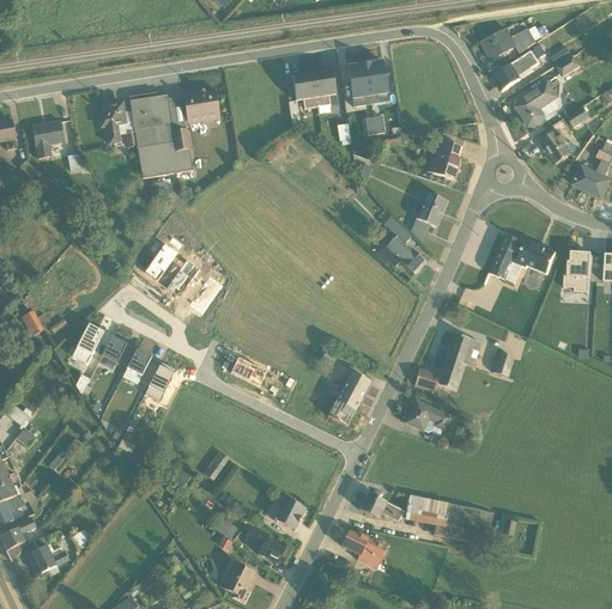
[(509,28),(483,41),(491,58),(516,46),(520,52),(537,42),(528,26),(513,35),(509,28)]
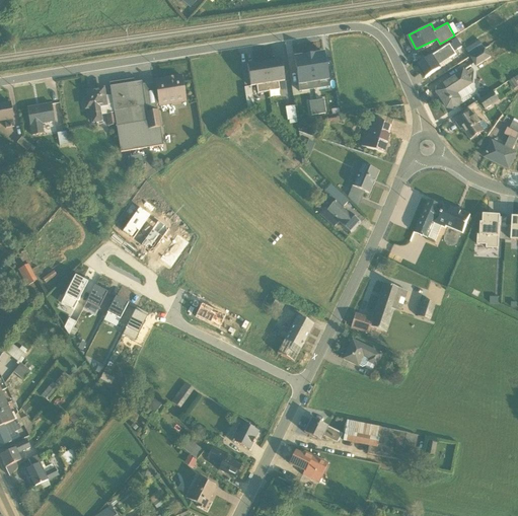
[(458,37),(418,64),(426,77),(452,60),(450,57),(458,53),(456,49),(462,45),(458,37)]
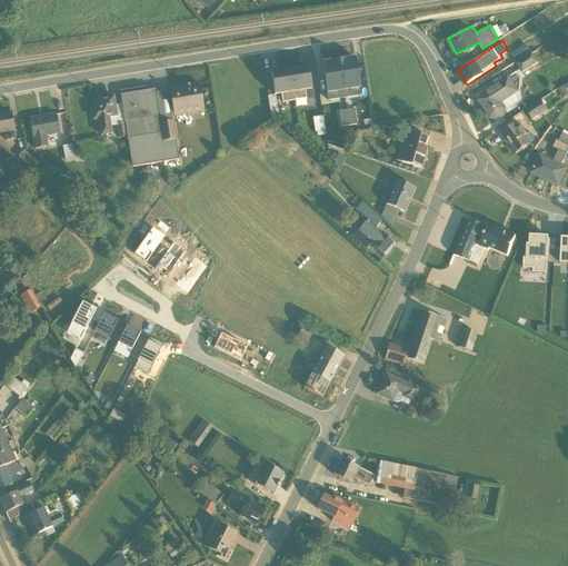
[(517,59),(531,50),(526,42),(511,51),(517,59)]
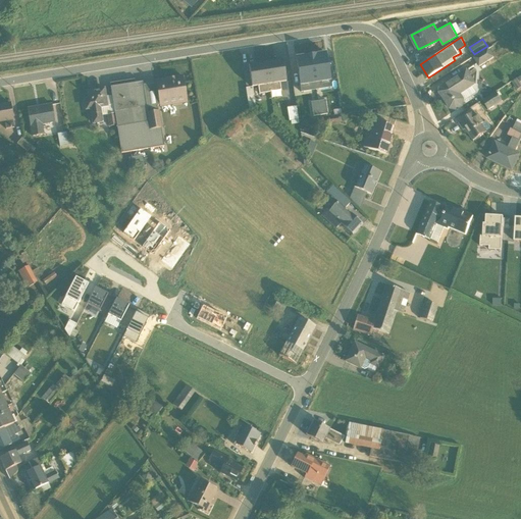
[(473,56),(479,65),(496,55),(489,46),(473,56)]
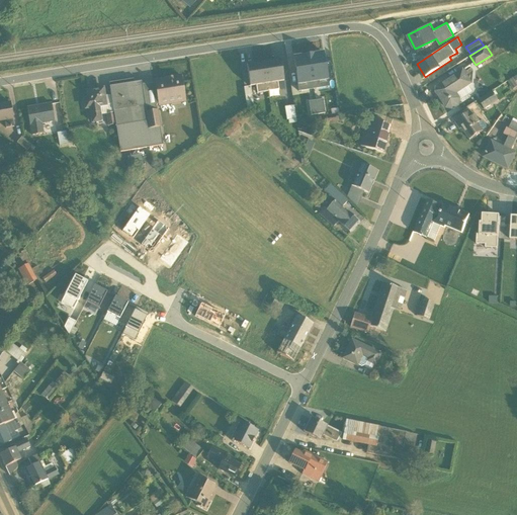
[(324,52),(310,54),(314,80),(328,77),(324,52)]
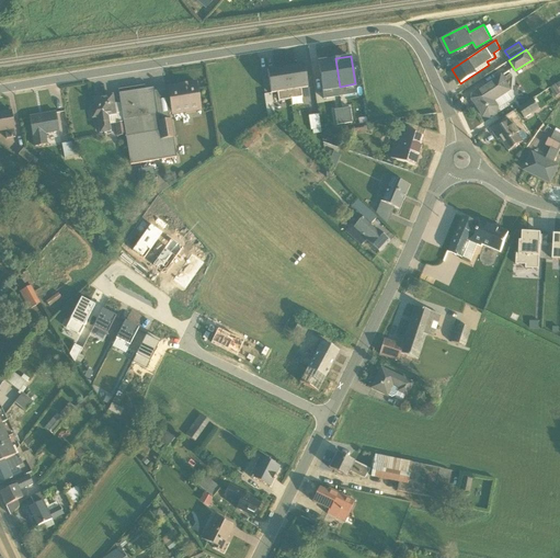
[(340,87),(335,58),(320,60),(323,89),(340,87)]
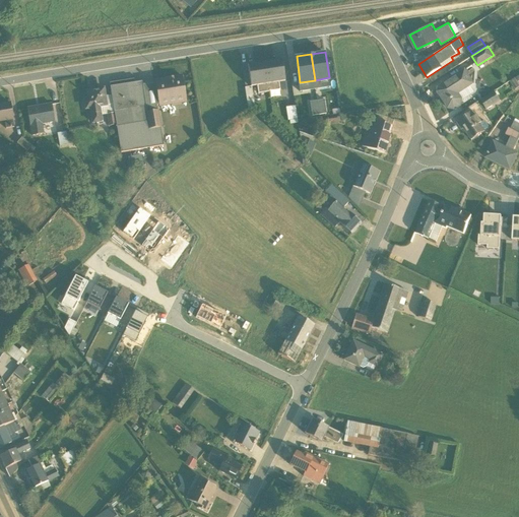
[(282,58),(266,59),(269,88),(280,87),(279,79),(284,79),(282,58)]
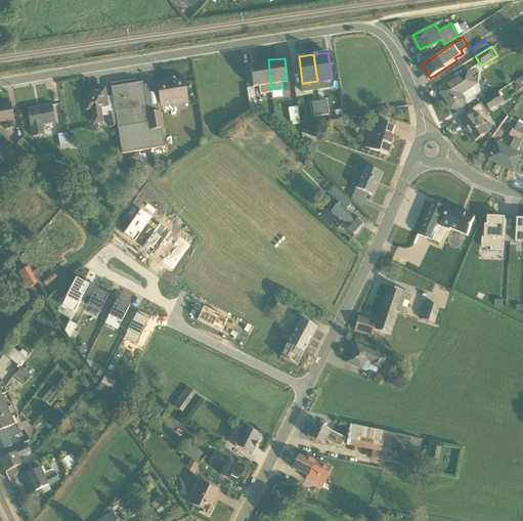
[(261,90),(271,89),(268,59),(249,61),(251,83),(260,82),(261,90)]
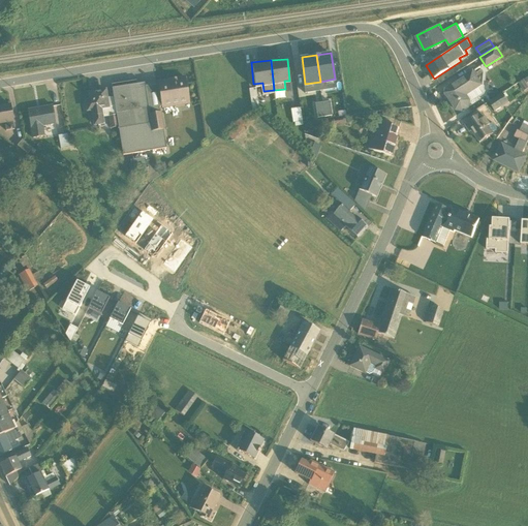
[(454,83),(445,87),(445,92),(449,98),(457,110),(464,112),(471,106),(471,98),(467,94),(484,83),(474,68),(454,83)]
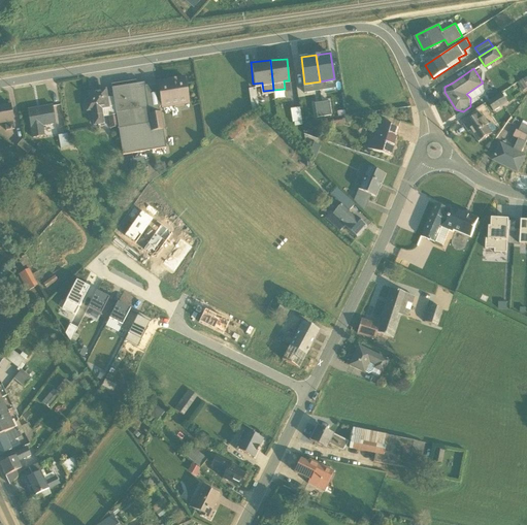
[(159,79),(159,83),(163,107),(190,103),(185,75),(159,79)]
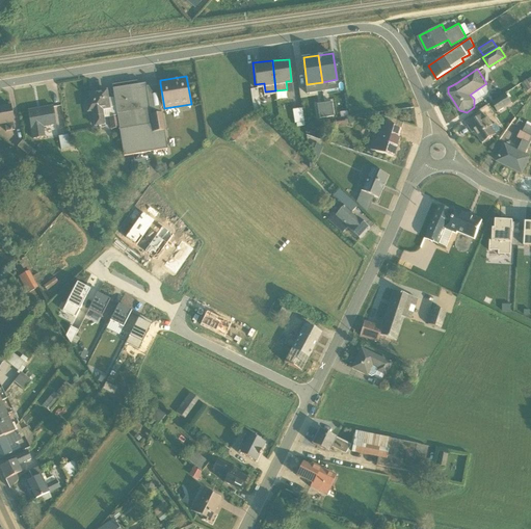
[(147,83),(113,88),(115,96),(120,126),(124,156),(156,152),(170,150),(164,108),(160,83),(147,86),(147,83)]
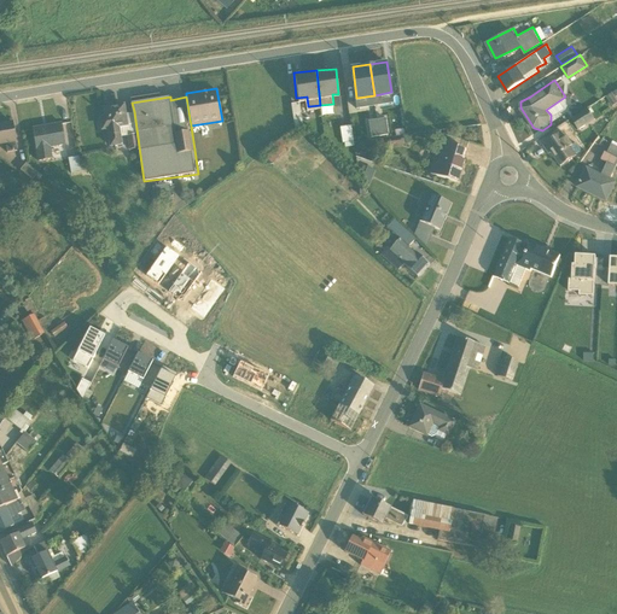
[(122,136),(127,135),(129,147),(139,146),(134,111),(126,112),(124,103),(104,106),(105,116),(100,117),(103,129),(109,128),(109,132),(111,150),(123,147),(122,136)]
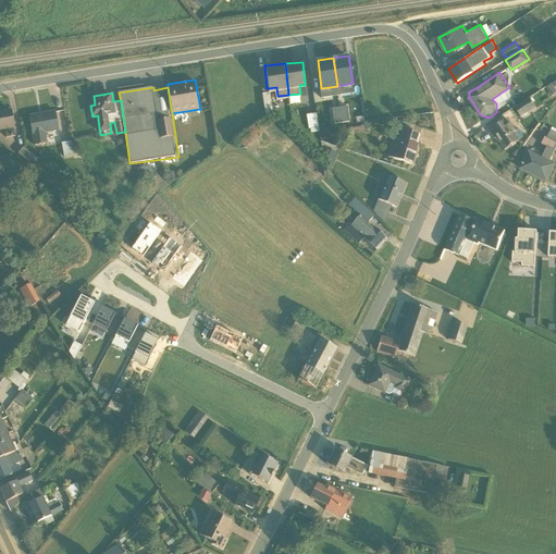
[(522,112),(539,103),(532,94),(517,102),(522,112)]
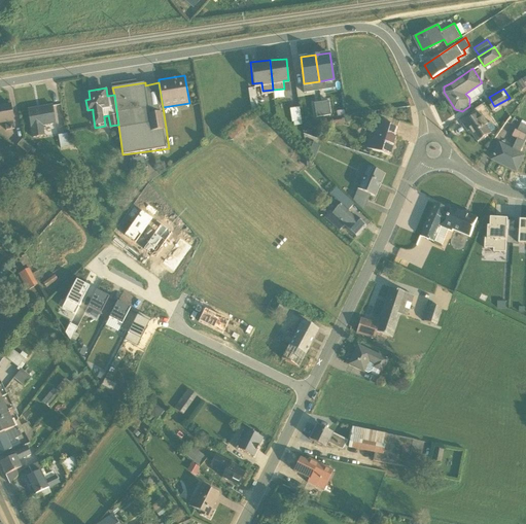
[(11,103),(0,104),(0,123),(5,121),(6,129),(14,128),(11,103)]
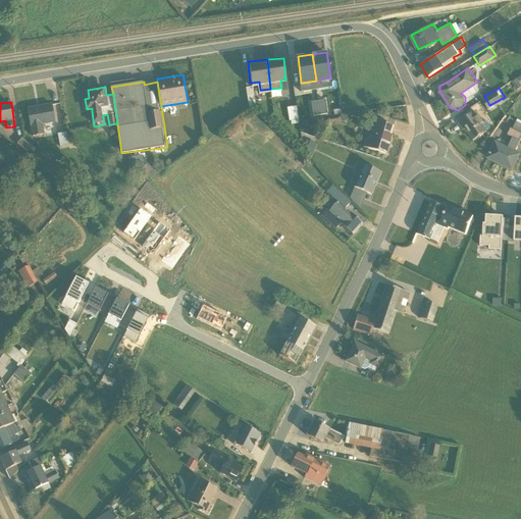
[(45,134),(43,123),(54,121),(51,103),(29,107),(34,136),(45,134)]
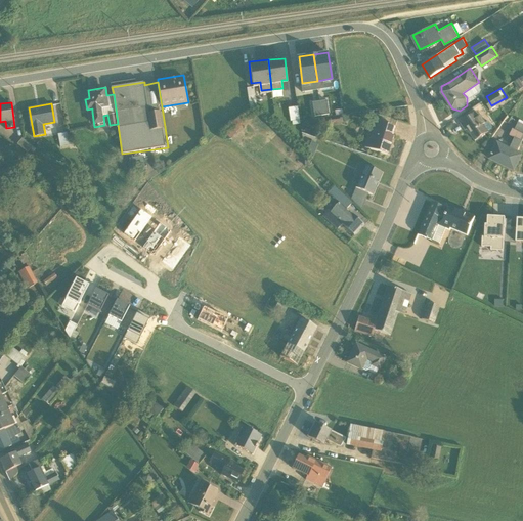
[(290,104),(292,123),(301,122),(300,104),(290,104)]
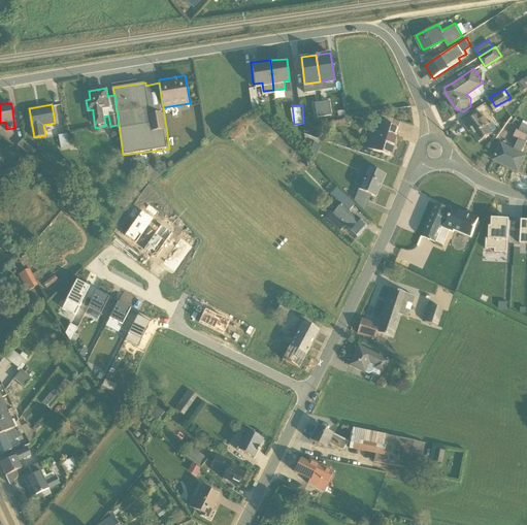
[(483,111),(465,123),(469,130),(472,128),(480,139),(497,128),(493,121),(490,123),(483,111)]
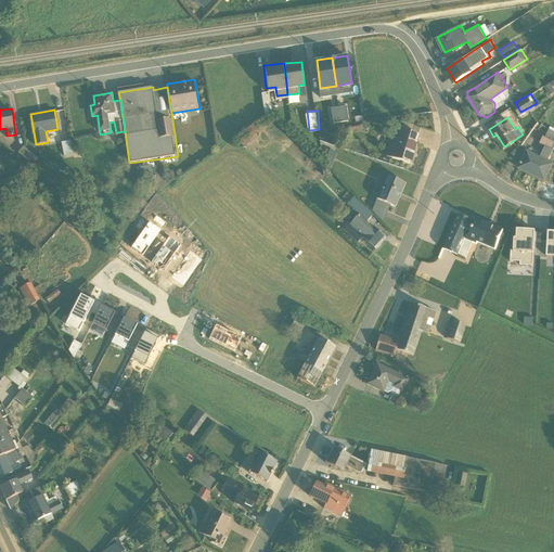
[(411,162),(420,133),(395,126),(386,154),(411,162)]
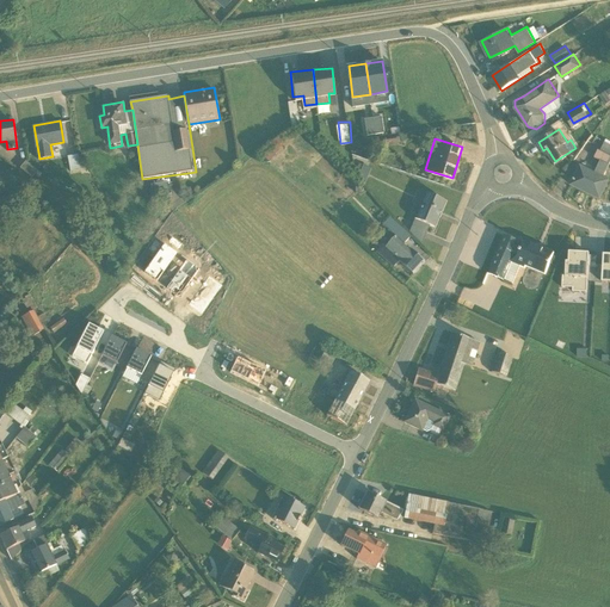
[(583,162),(572,183),(599,197),(609,179),(609,175),(604,173),(609,161),(609,142),(607,141),(598,156),(603,159),(597,169),(583,162)]
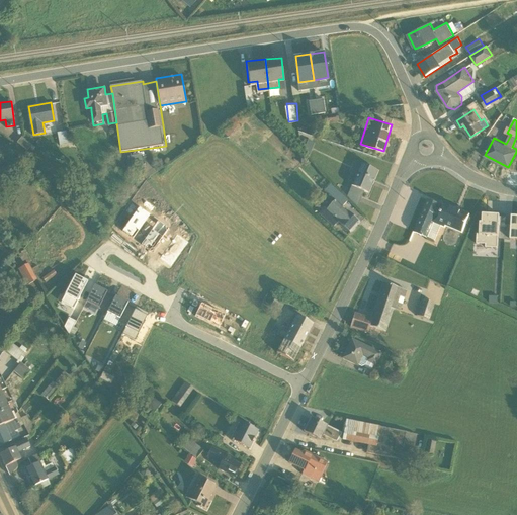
[(66,130),(58,132),(60,144),(74,142),(66,130)]
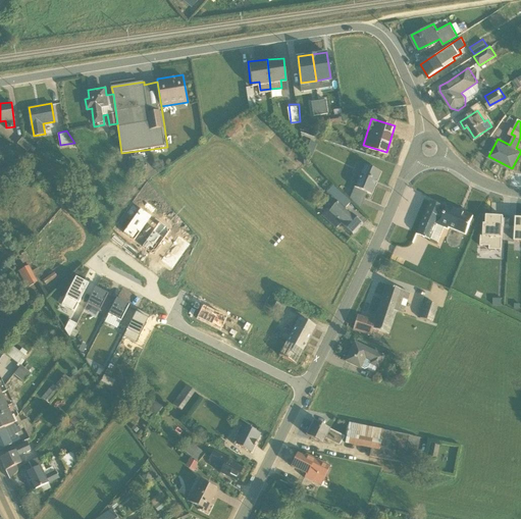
[(22,137),(17,143),(27,150),(30,147),(33,150),(35,147),(22,137)]
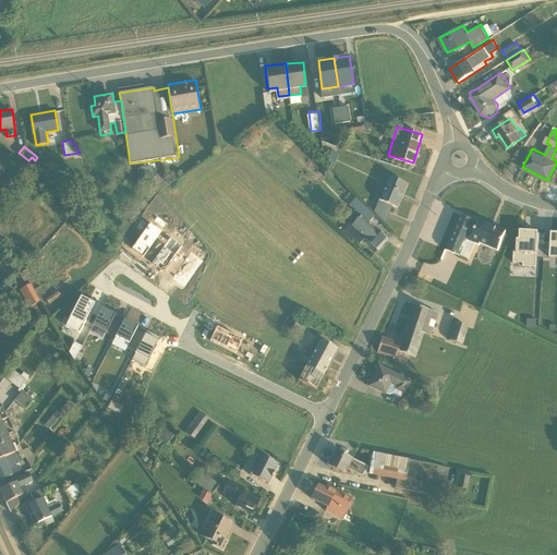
[(97,166),(94,169),(99,176),(106,170),(101,165),(98,167),(97,166)]
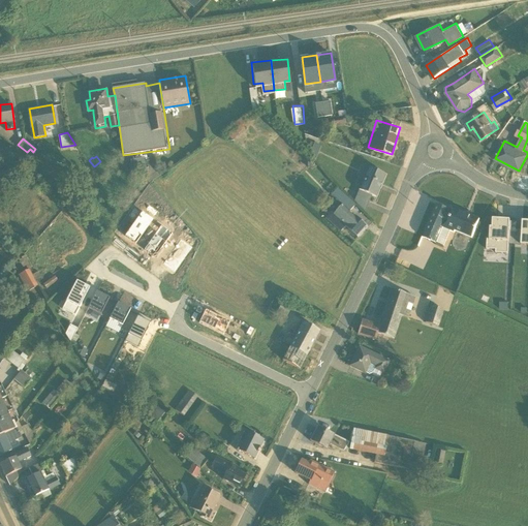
[(377,195),(386,172),(370,164),(360,188),(377,195)]
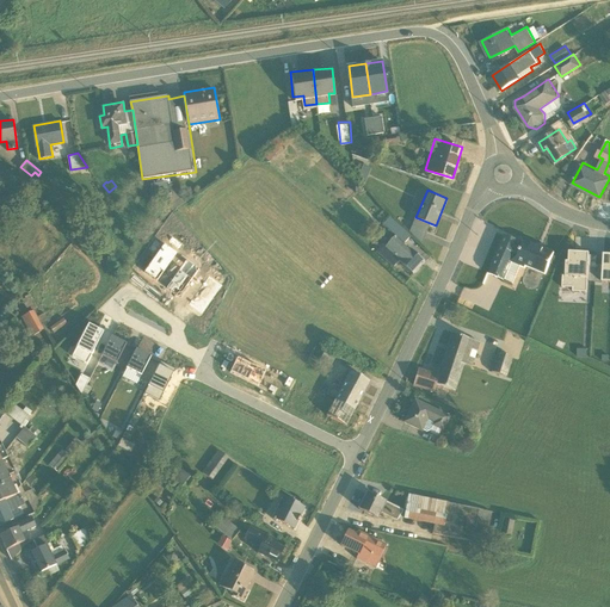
[(411,234),(390,216),(383,223),(396,234),(387,245),(383,242),(376,251),(393,266),(399,259),(414,273),(425,261),(404,241),(411,234)]
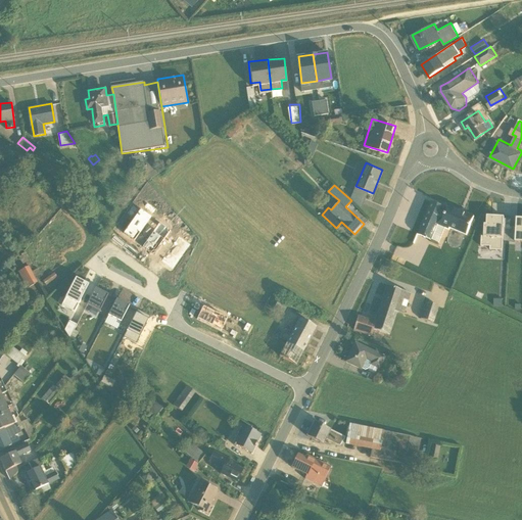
[(439,242),(446,227),(449,228),(451,227),(466,233),(474,215),(443,201),(442,203),(432,199),(418,233),(439,242)]
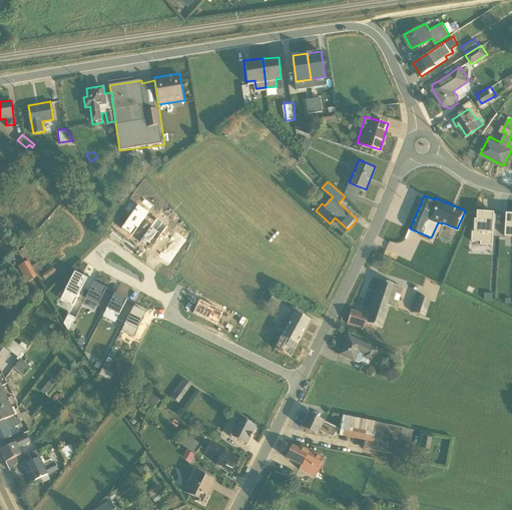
[(493,243),(495,210),(478,210),(478,218),(476,218),(475,228),(472,228),(472,237),(480,237),(480,243),(493,243)]
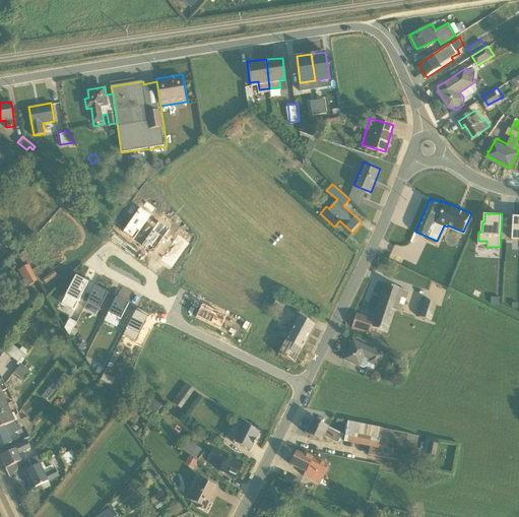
[(22,252),(28,263),(33,260),(25,249),(22,251),(22,252)]
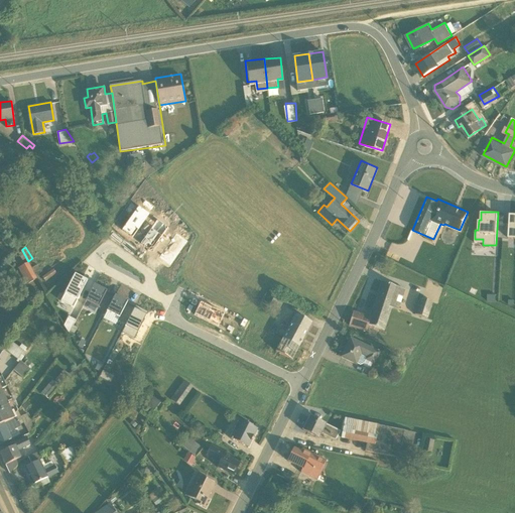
[(28,261),(22,250),(18,253),(24,263),(18,267),(27,283),(37,276),(28,261)]
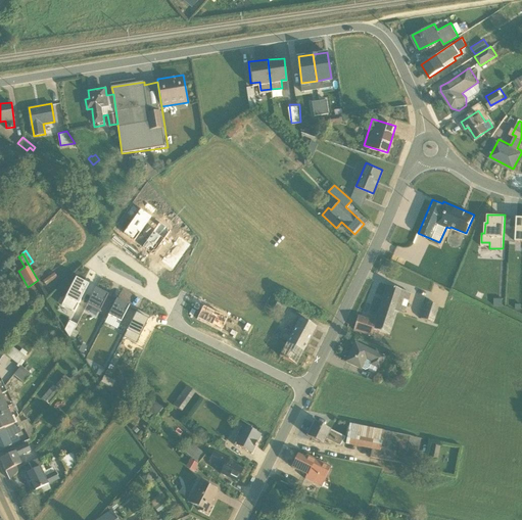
[(54,271),(41,281),(43,285),(57,275),(54,271)]
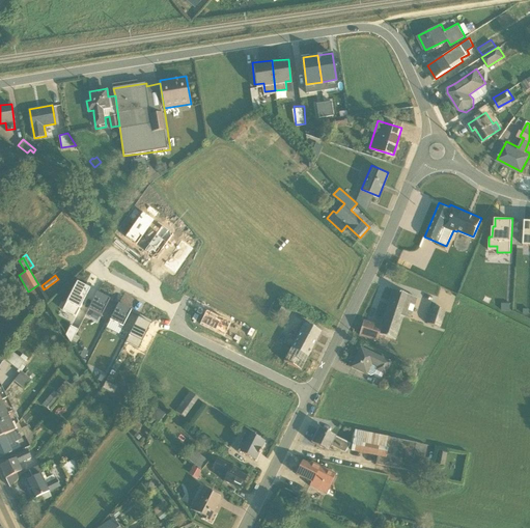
[(63,308),(76,314),(90,287),(77,281),(63,308)]
